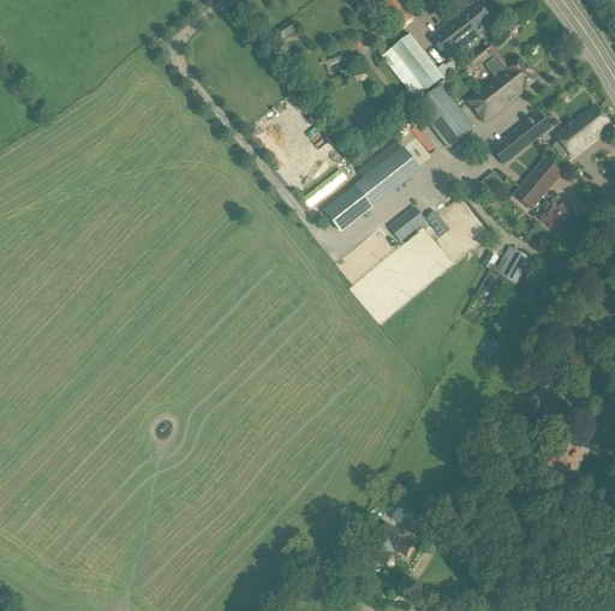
[(305,0),(294,7),(299,16),(318,3),(316,0),(305,0)]
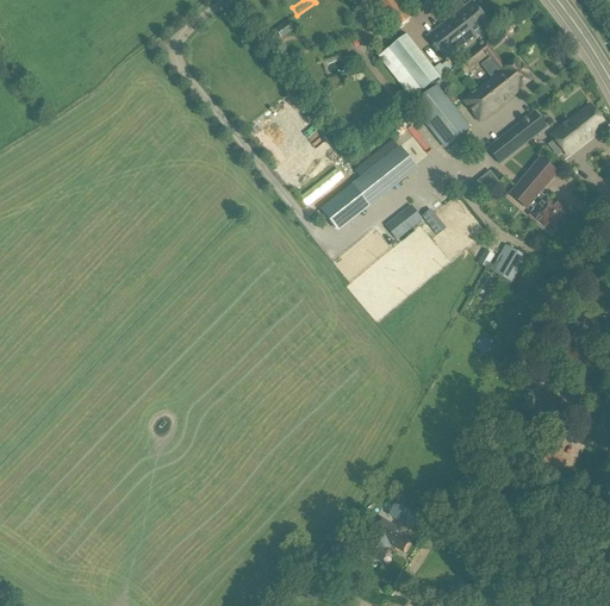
[(375,0),(397,26),(410,16),(397,0),(375,0)]
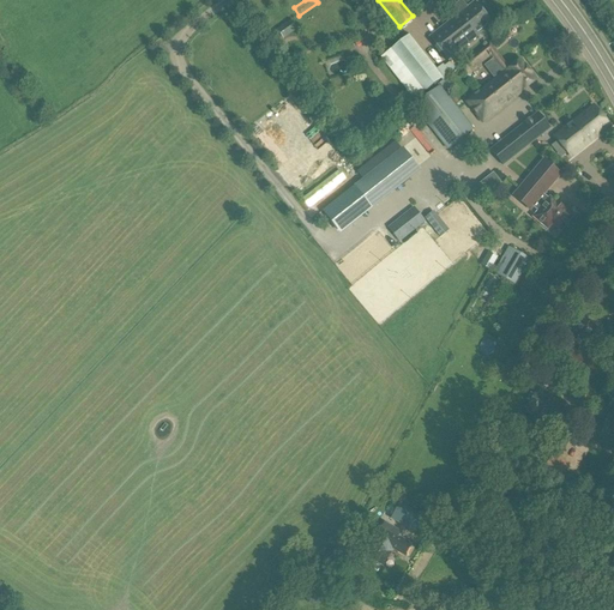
[(453,17),(431,34),(449,58),(493,22),(476,0),(474,0),(468,5),(464,0),(456,0),(446,8),(453,17)]
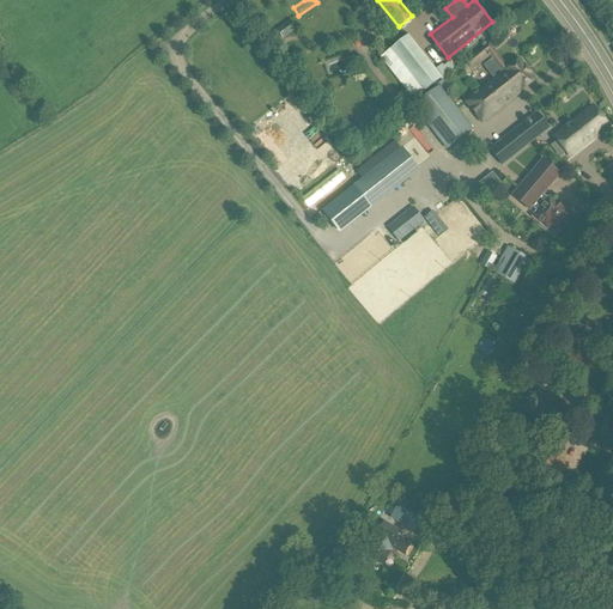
[(364,5),(354,12),(364,23),(372,17),(364,5)]
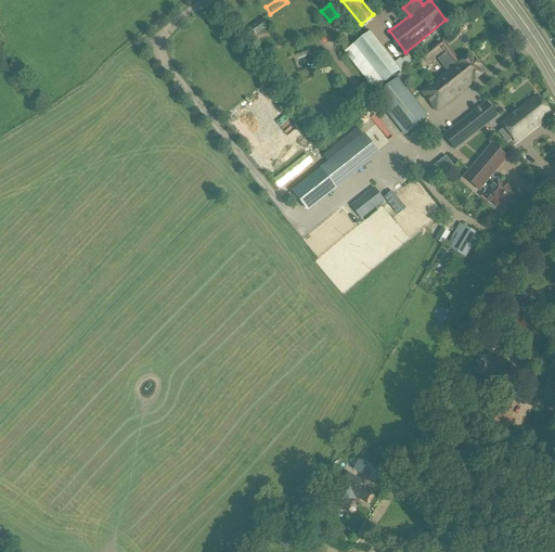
[(266,24),(261,17),(250,25),(256,31),(266,24)]
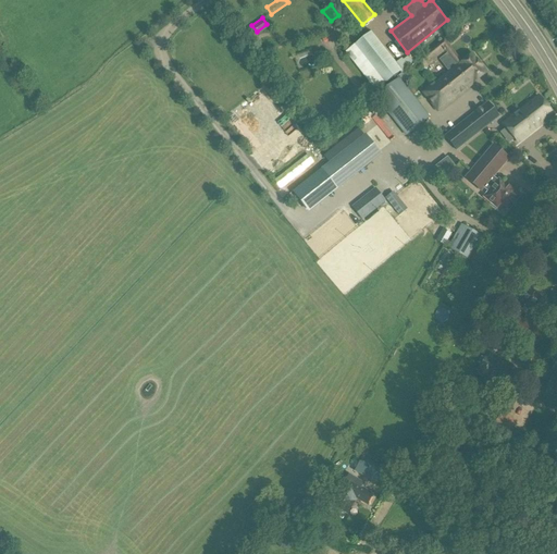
[(372,29),(346,49),(376,87),(400,69),(401,70),(415,60),(409,53),(404,58),(403,56),(396,61),(372,29)]
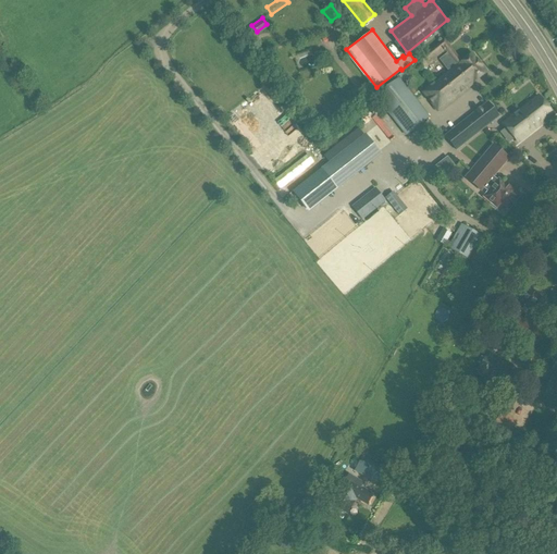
[(445,37),(420,57),(426,65),(444,51),(445,52),(438,58),(447,69),(454,63),(455,65),(423,90),(438,110),(487,71),(472,52),(463,60),(445,37)]
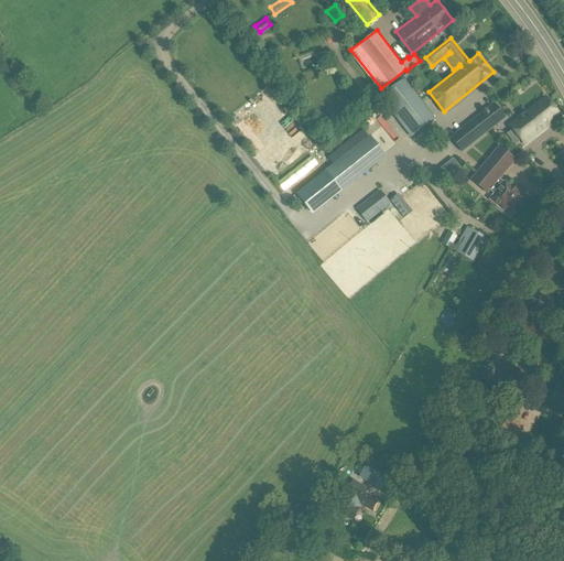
[(296,51),(300,62),(316,56),(313,45),(296,51)]
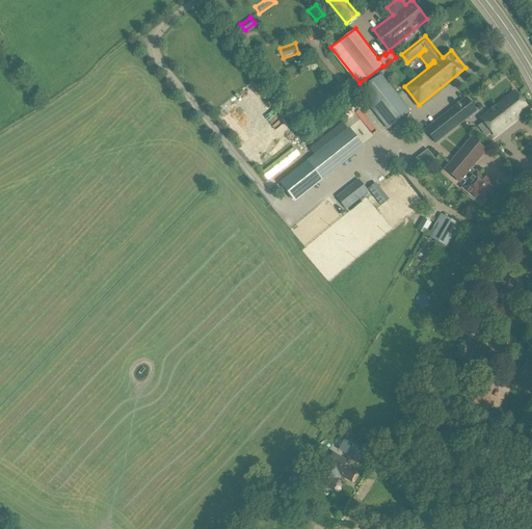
[(394,70),(390,63),(382,70),(387,75),(394,70)]
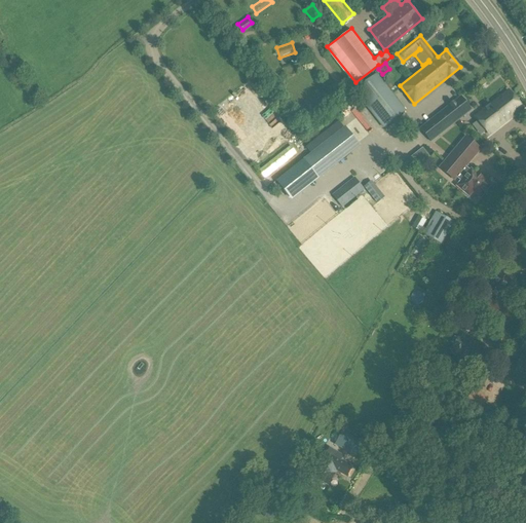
[(406,107),(377,71),(357,87),(384,123),(406,107)]
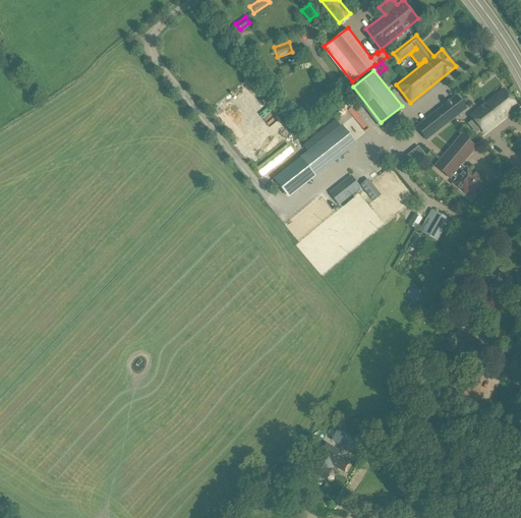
[(484,130),(517,105),(504,88),(470,113),(484,130)]
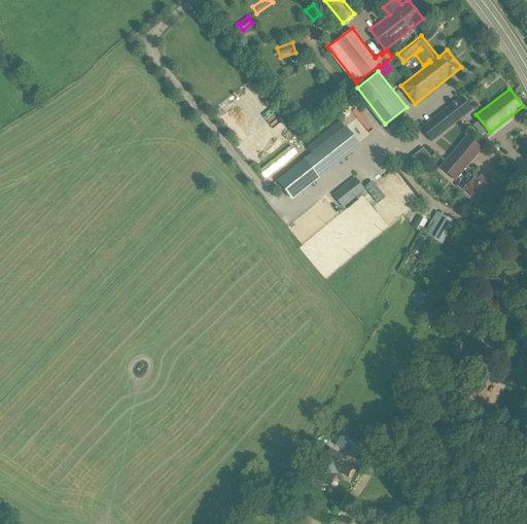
[(462,95),(450,104),(452,106),(423,129),(431,139),(471,107),(462,95)]
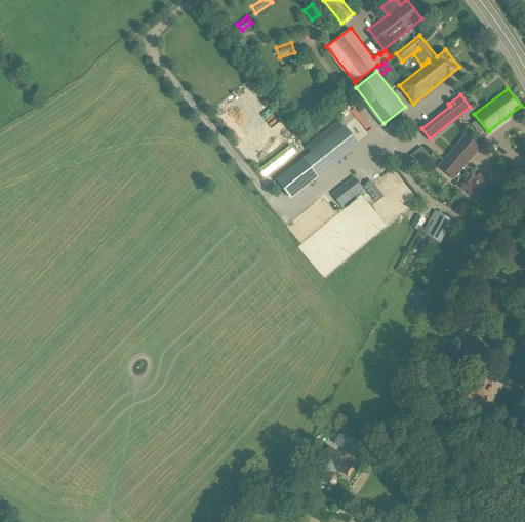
[(342,123),(276,176),(290,198),(358,143),(342,123)]
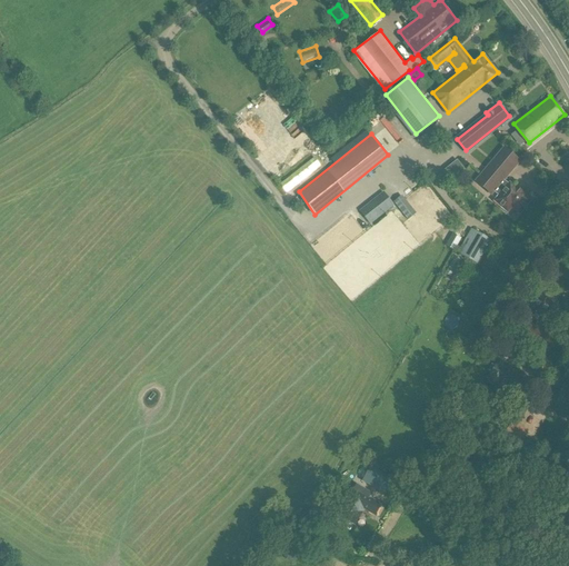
[(503,146),(481,172),(491,181),(489,185),(499,194),(495,198),(507,209),(511,205),(519,211),(530,198),(522,191),(522,190),(516,185),(516,186),(509,180),(509,181),(502,177),(506,172),(507,174),(519,158),(503,146)]
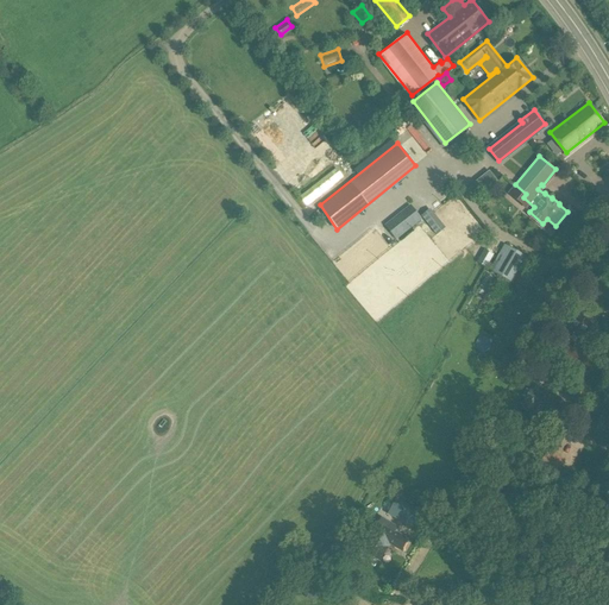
[(471,174),(466,178),(475,188),(479,183),(471,174)]
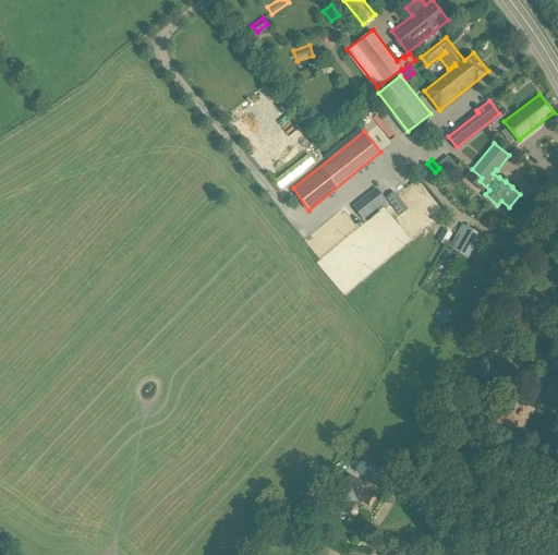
[(375,208),(365,195),(353,204),(363,217),(375,208)]
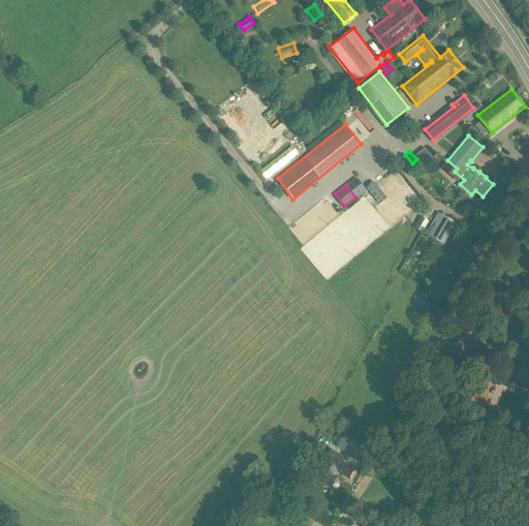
[(438,211),(426,233),(441,242),(454,220),(438,211)]
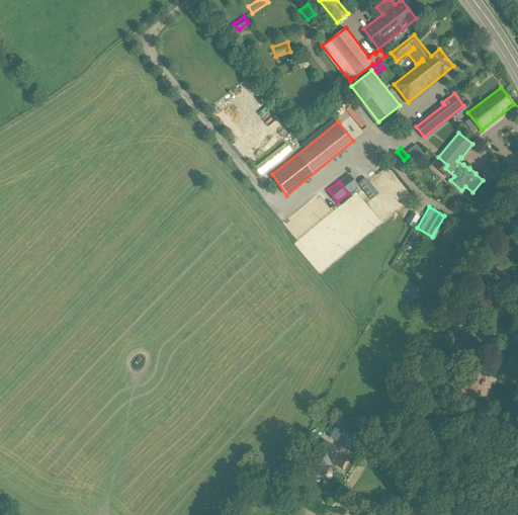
[(412,225),(419,215),(412,209),(405,221),(406,222),(410,224),(411,225),(412,225)]
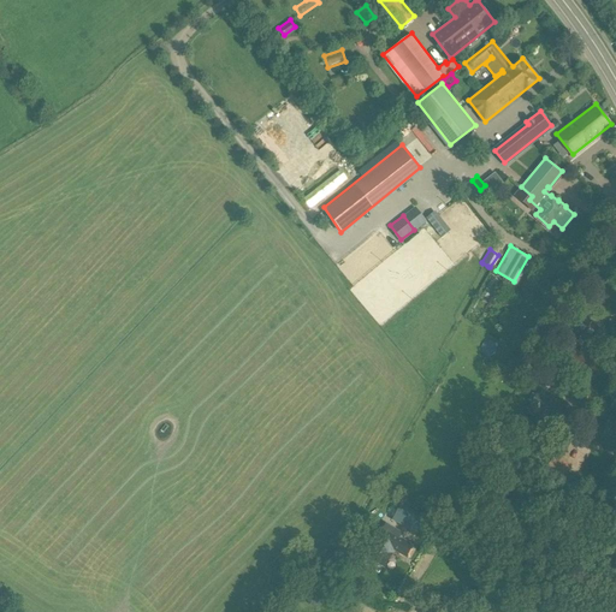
[(573,327),(569,333),(572,334),(570,337),(588,348),(585,354),(580,351),(574,362),(594,373),(600,362),(590,356),(599,342),(593,337),(600,326),(586,318),(579,328),(576,327),(575,328),(573,327)]
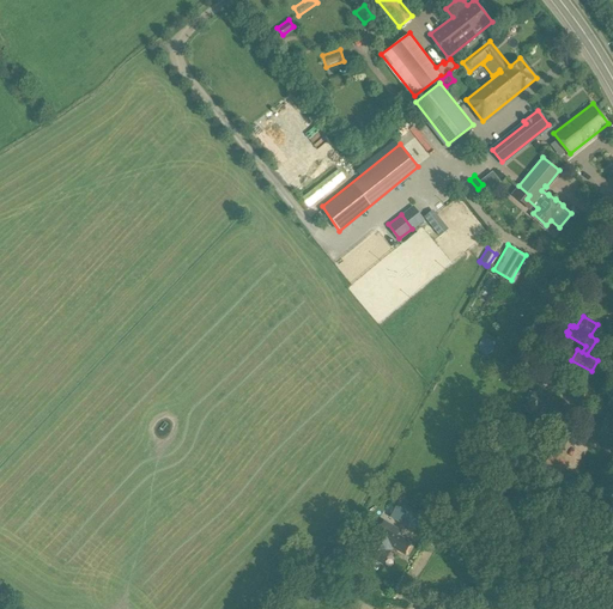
[(522,359),(511,353),(505,364),(516,370),(522,359)]
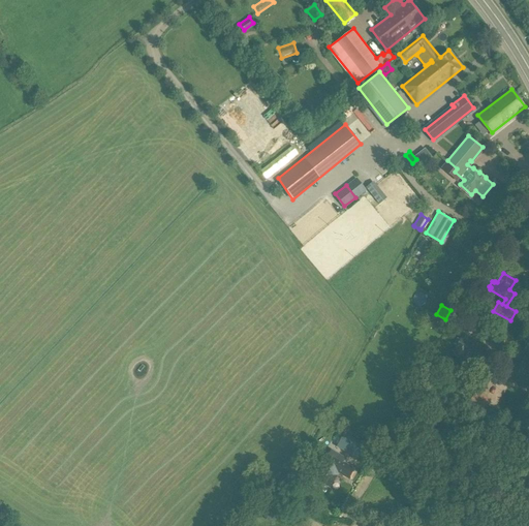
[(502,332),(496,343),(517,356),(524,344),(502,332)]
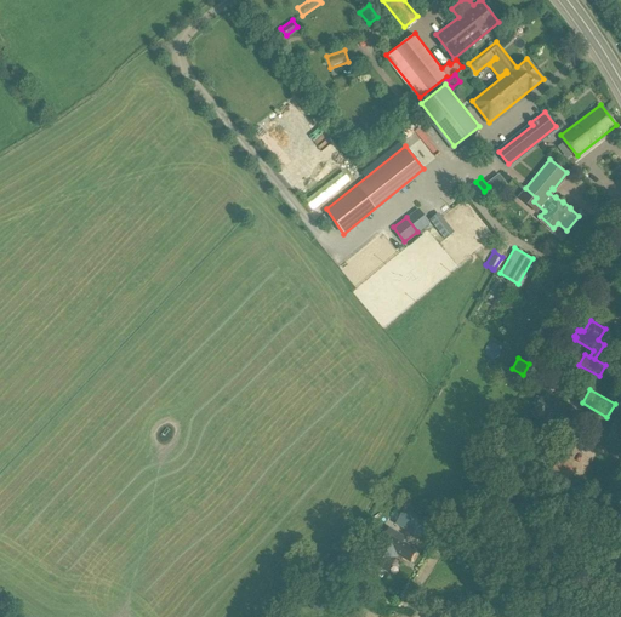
[(539,407),(534,416),(543,421),(548,412),(554,416),(560,405),(557,404),(557,403),(543,395),(543,396),(541,395),(535,405),(539,407)]
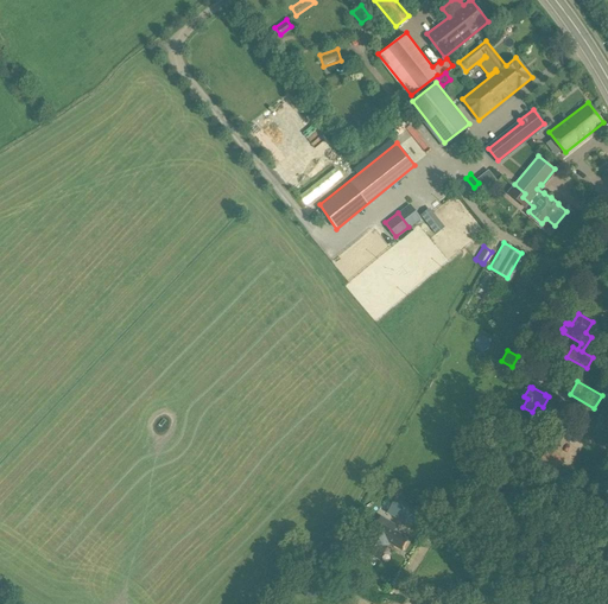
[(475,433),(469,444),(477,447),(482,438),(475,433)]
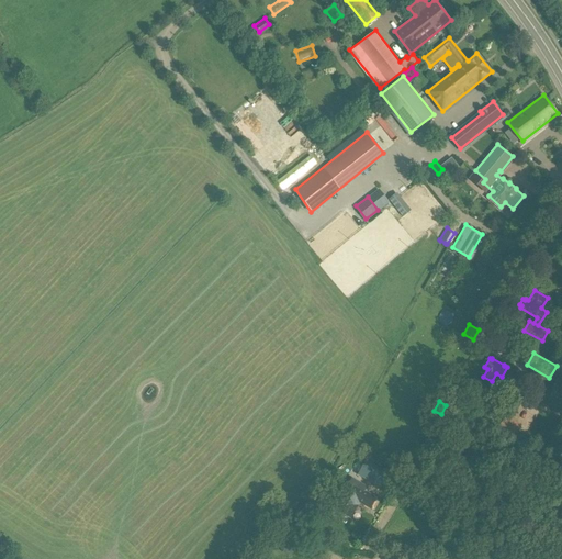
[(379,464),(370,479),(380,485),(388,469),(379,464)]
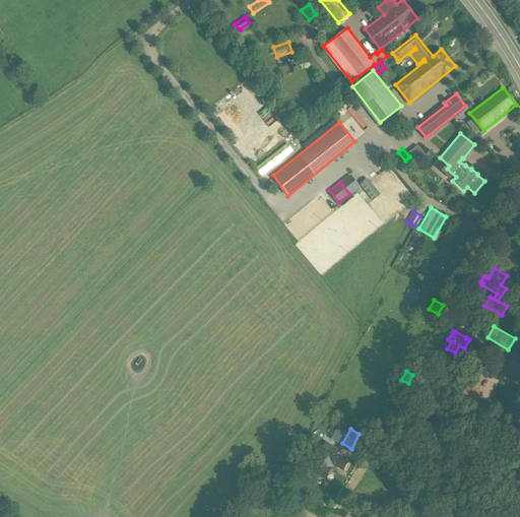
[(486,437),(482,441),(489,447),(493,443),(486,437)]
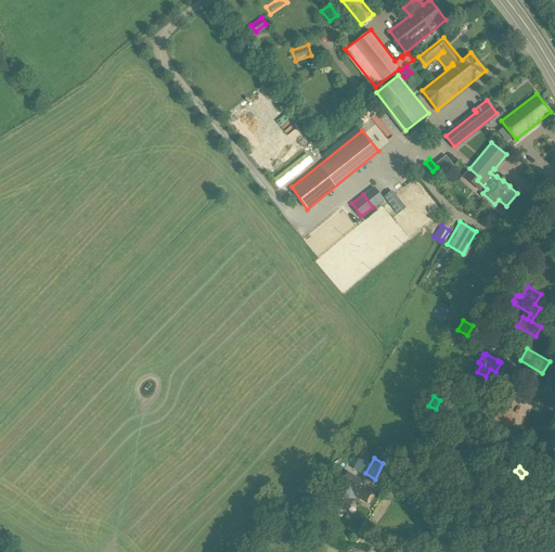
[(334,500),(349,509),(355,498),(357,493),(369,500),(373,491),(371,489),(372,489),(361,483),(364,478),(350,471),(334,500)]
